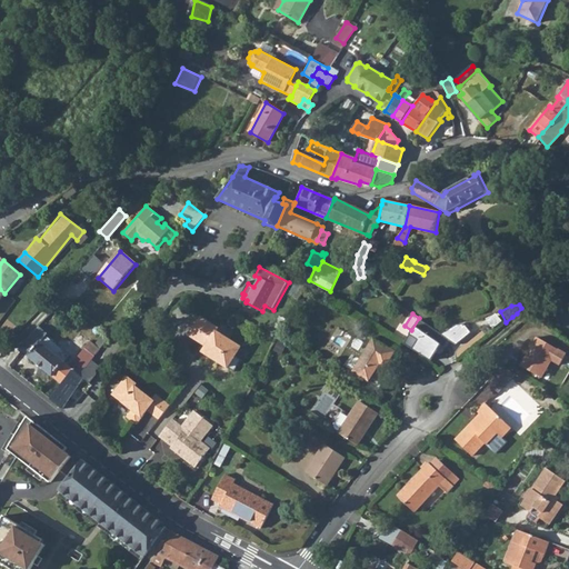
[(207,355),(228,368),(240,347),(216,332),(218,329),(200,318),(189,336),(207,347),(206,348),(207,355)]
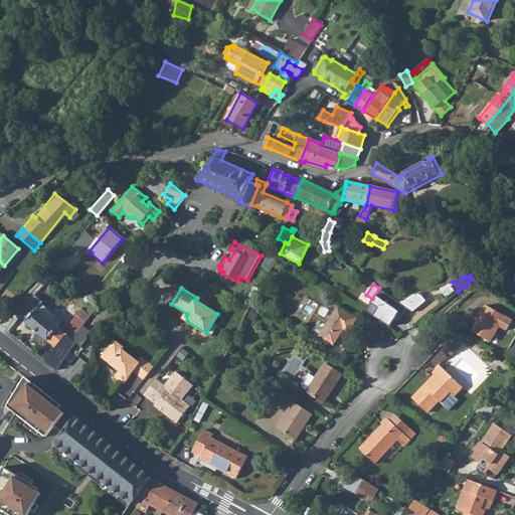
[(379,290),(365,312),(379,322),(387,327),(397,312),(400,314),(404,307),(410,312),(425,301),(419,292),(416,293),(410,294),(397,303),(388,296),(379,290)]
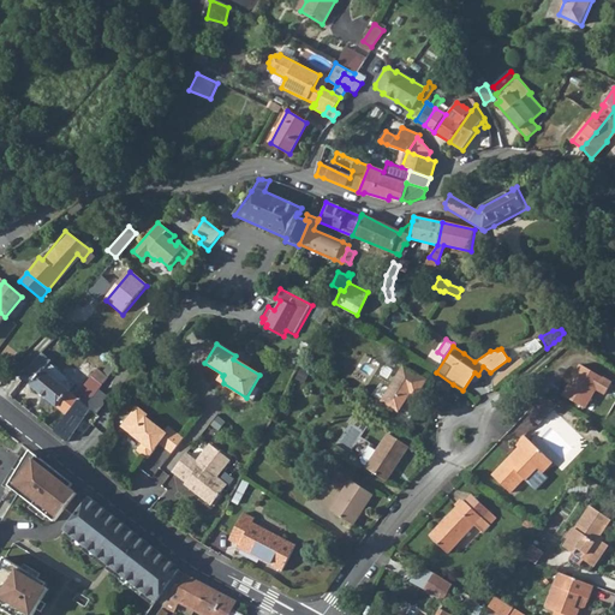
[(610,382),(579,364),(561,394),(584,407),(595,388),(603,394),(610,382)]
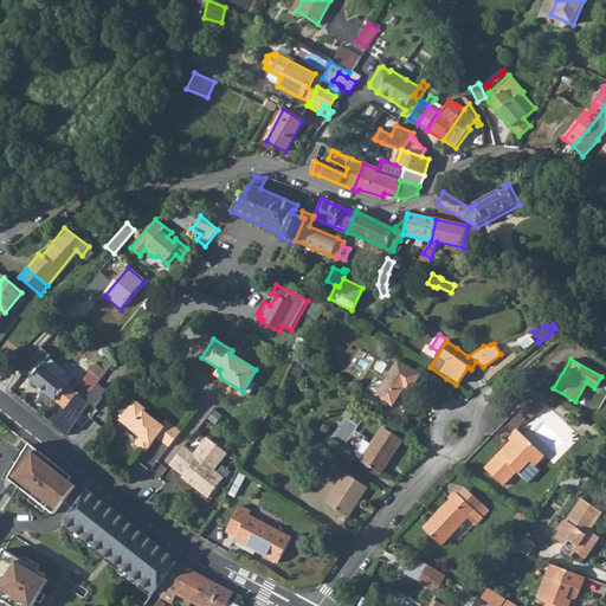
[(43,366),(32,381),(68,408),(79,394),(56,375),(60,368),(49,360),(44,367),(43,366)]
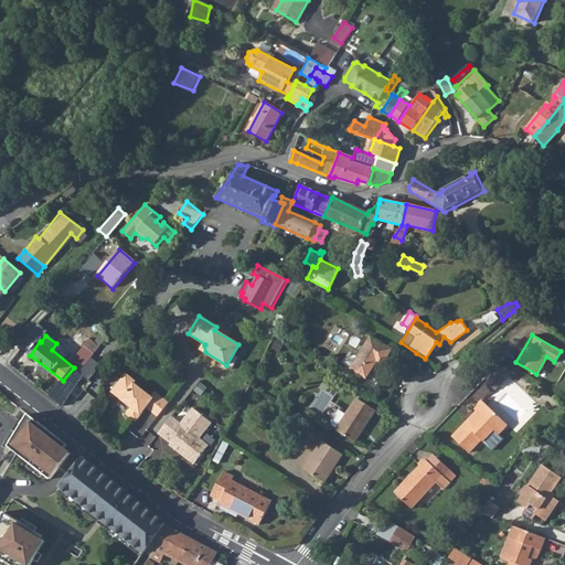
[(371,336),(351,369),(366,379),(375,364),(373,363),(375,360),(383,364),(392,350),(371,336)]
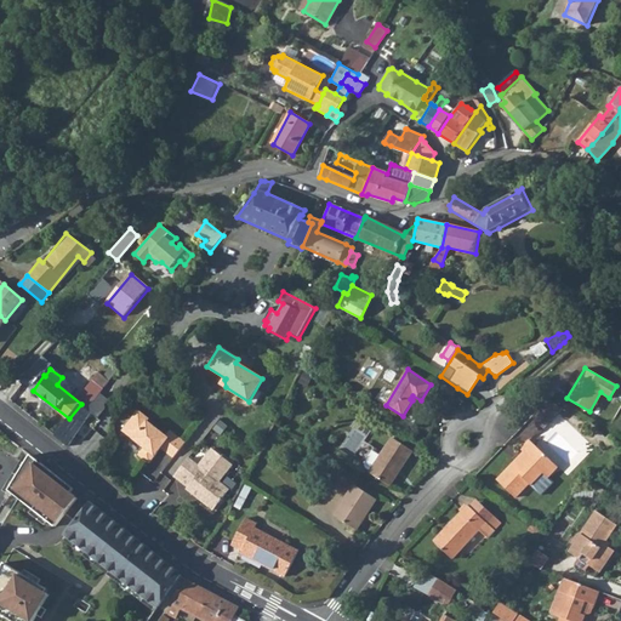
[(16,380),(9,399),(16,405),(28,389),(16,380)]
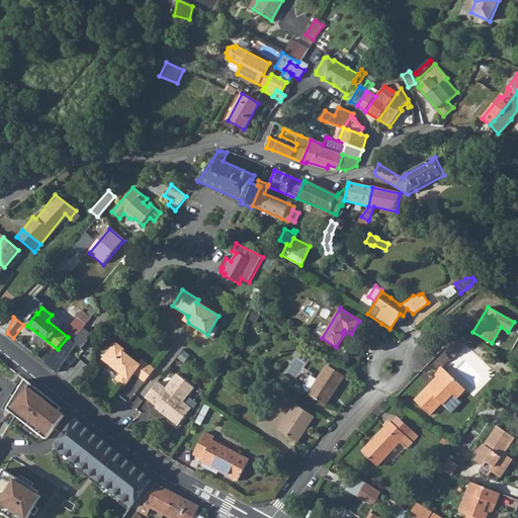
[(58,349),(47,364),(58,372),(78,346),(78,344),(75,342),(68,337),(58,349)]
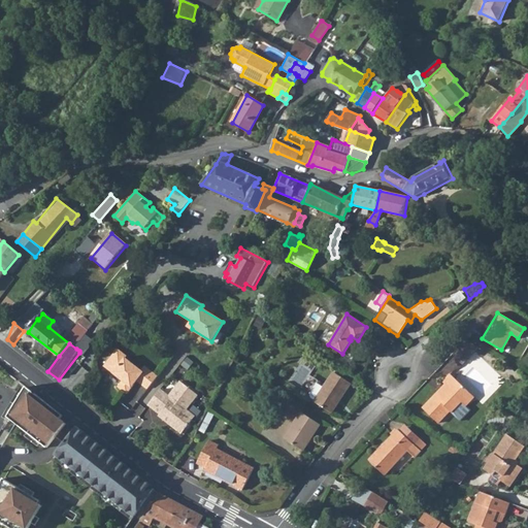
[(147,389),(158,376),(145,366),(142,370),(127,358),(128,356),(119,349),(107,363),(116,370),(113,373),(123,381),(119,387),(127,394),(134,385),(133,384),(136,380),(147,389)]
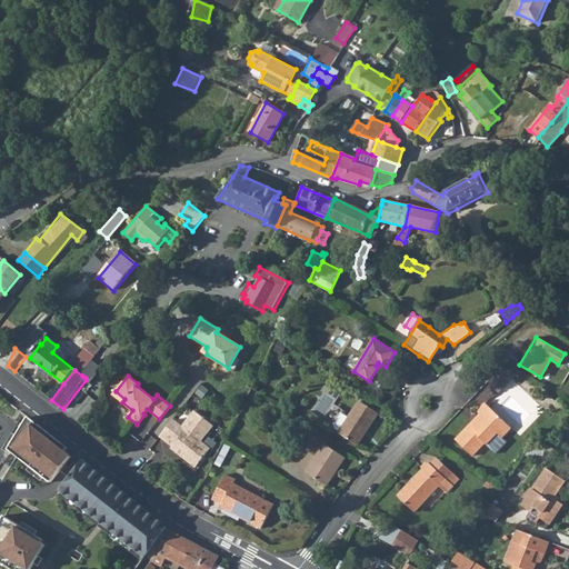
[(125,399),(116,391),(113,395),(122,402),(125,399)]
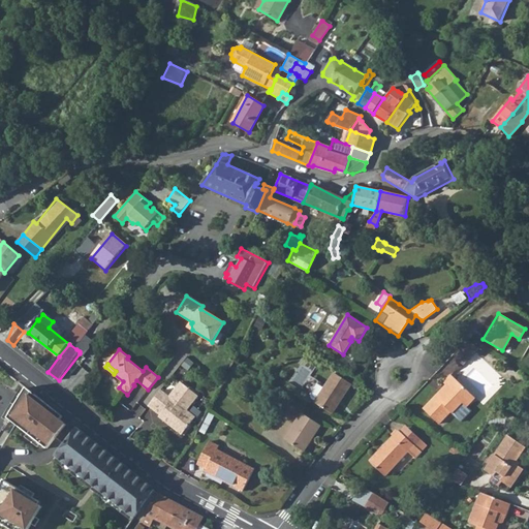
[(333,372),(314,402),(330,412),(339,398),(341,400),(351,383),(333,372)]
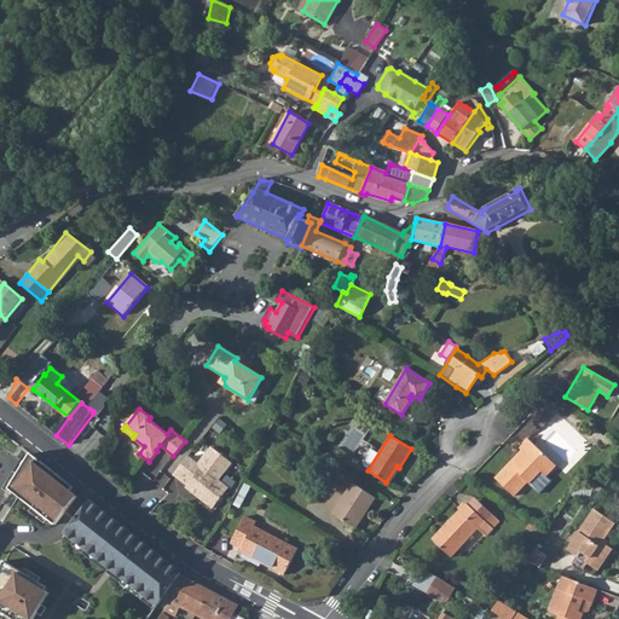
[(526,481),(538,492),(550,480),(545,475),(555,464),(527,439),(518,449),(521,452),(512,463),(510,462),(495,479),(513,496),(526,481)]
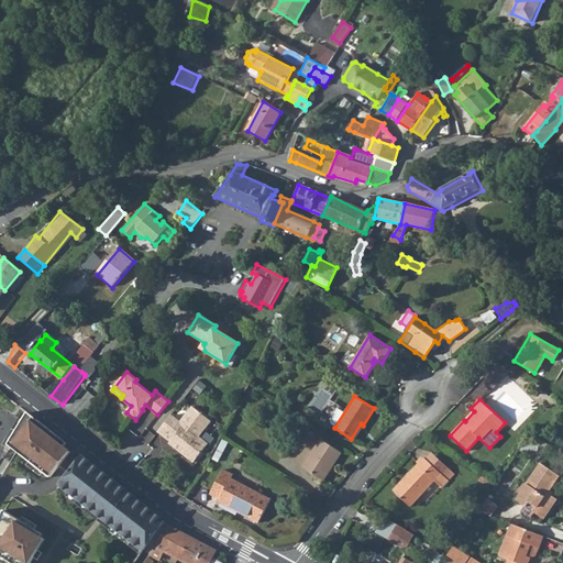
[(172,416),(158,432),(185,453),(183,454),(194,463),(205,449),(205,441),(199,438),(211,421),(194,408),(181,423),(172,416)]
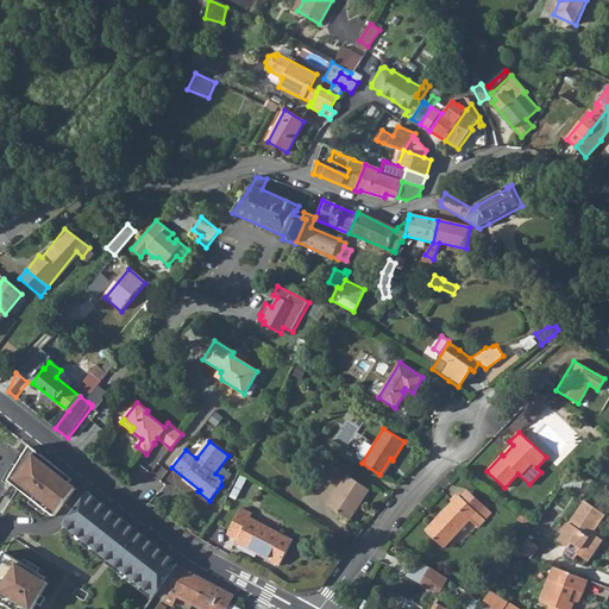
[(24,456),(8,482),(54,516),(76,488),(70,483),(61,476),(63,473),(46,459),(30,446),(24,456)]
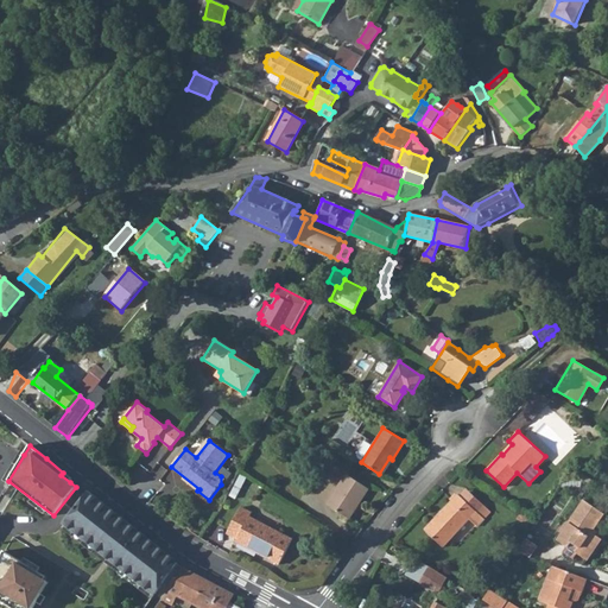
[(73,479),(63,473),(61,475),(70,482),(73,479)]
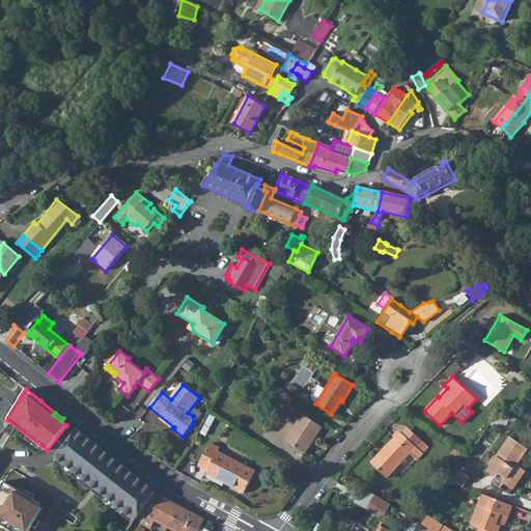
[(303,414),(286,440),(306,453),(323,426),(303,414)]
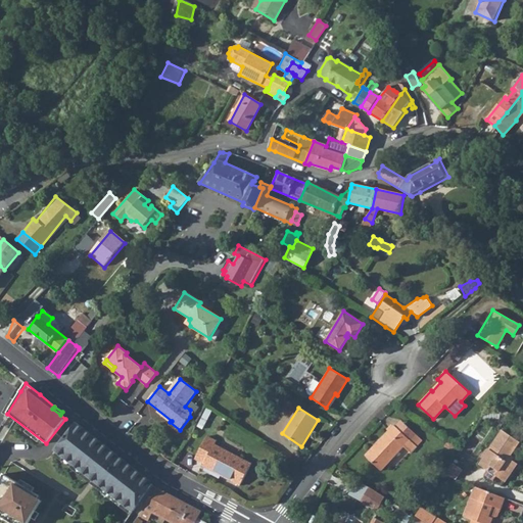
[(77,423),(55,450),(133,512),(152,484),(150,482),(133,468),(77,423)]
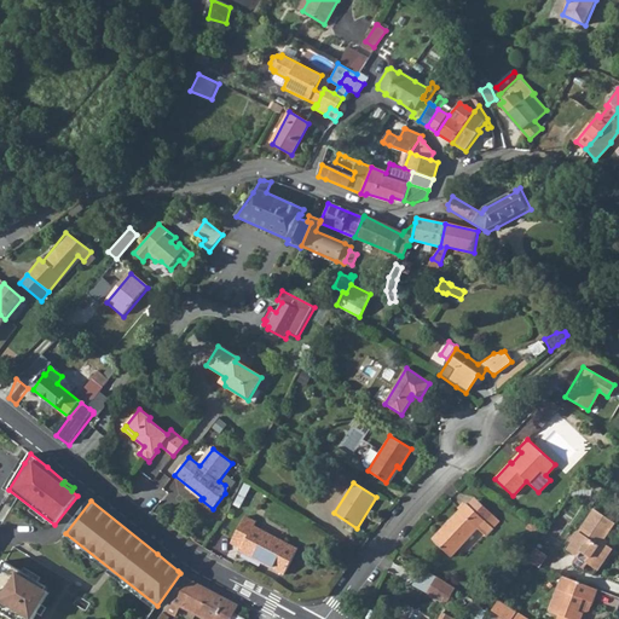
[(474,501),(468,507),(493,530),(498,524),(474,501)]
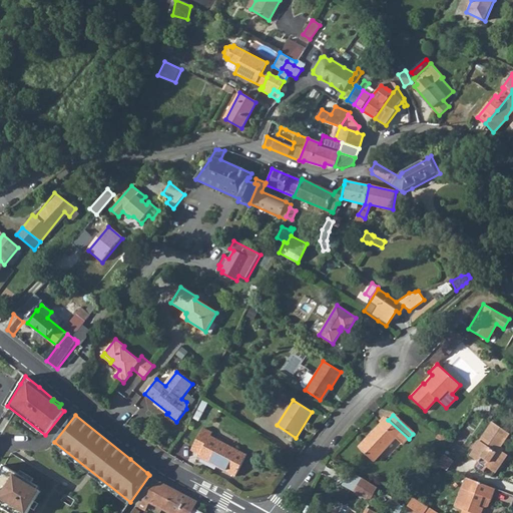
[(409,439),(388,420),(386,418),(358,448),(374,462),(396,438),(403,445),(409,439)]
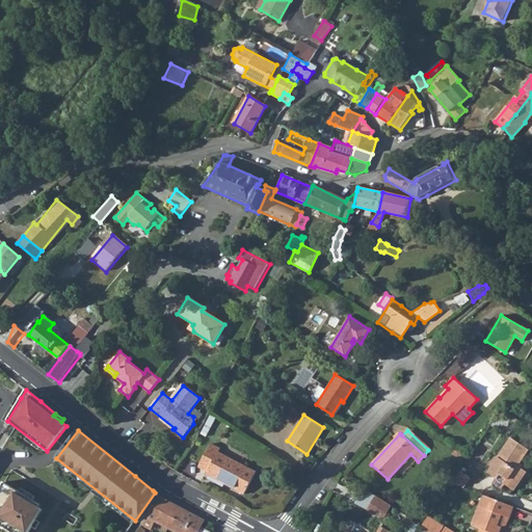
[(495,459),(486,473),(496,479),(498,475),(504,479),(502,483),(511,489),(523,472),(514,466),(525,449),(507,437),(494,458),(495,459)]
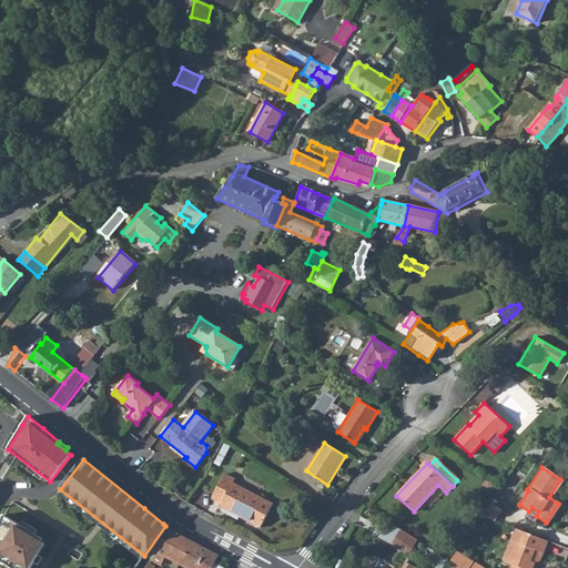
[(224,475),(211,498),(222,504),(221,507),(261,528),(273,506),(233,484),(235,480),(224,475)]
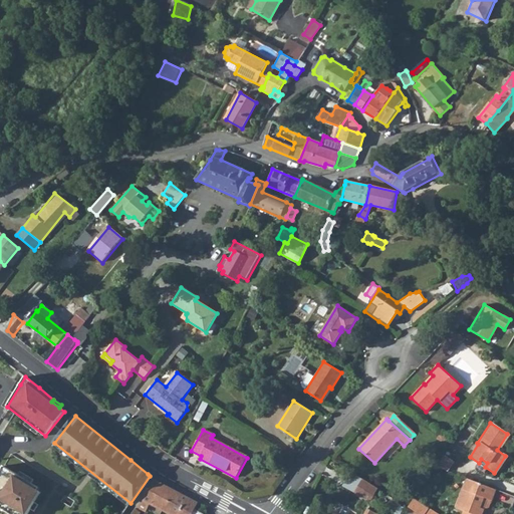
[(40,488),(4,466),(0,473),(0,499),(1,500),(0,501),(0,508),(9,513),(28,513),(31,509),(36,502),(42,492),(39,491),(40,488)]
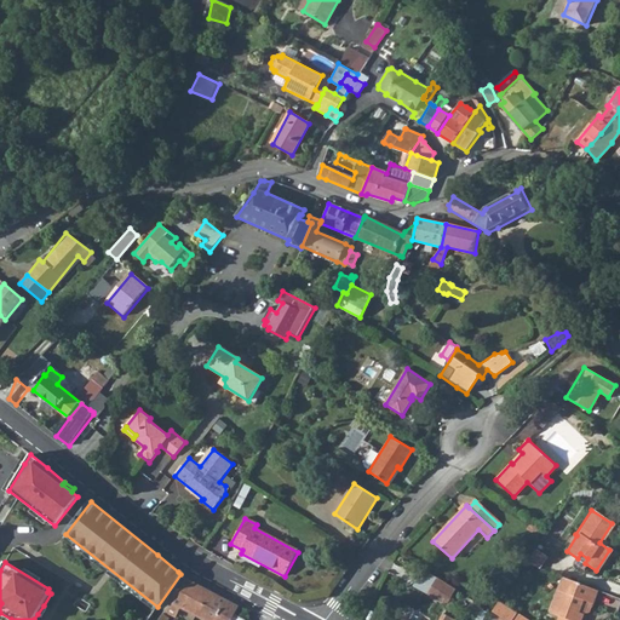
[(455,590),(436,577),(426,593),(447,607),(455,590)]
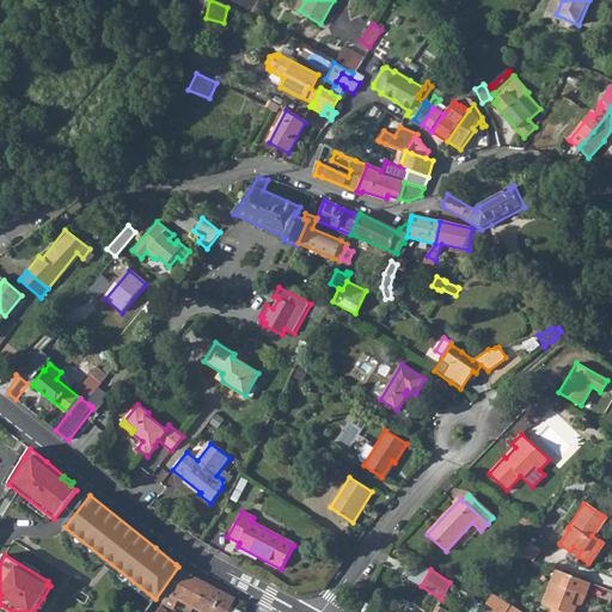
[(589,585),(555,570),(540,605),(550,609),(548,611),(571,611),(574,609),(570,606),(575,595),(582,598),(583,599),(589,585)]
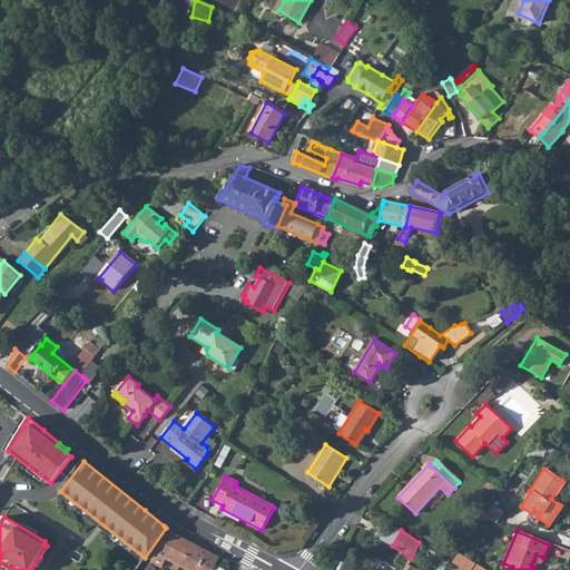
[(172,533),(156,554),(180,567),(195,546),(172,533)]
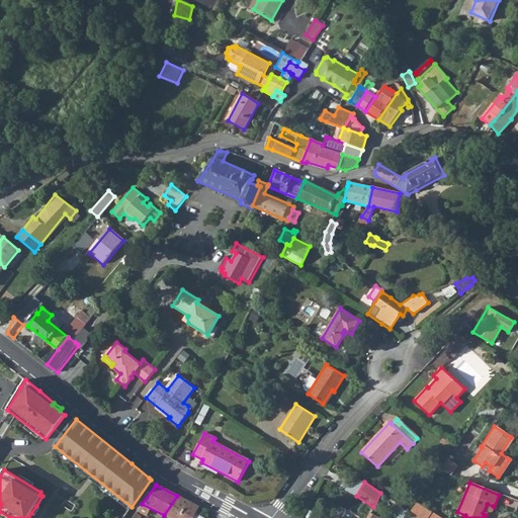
[(177,496),(164,515),(170,517),(191,517),(199,507),(177,496)]
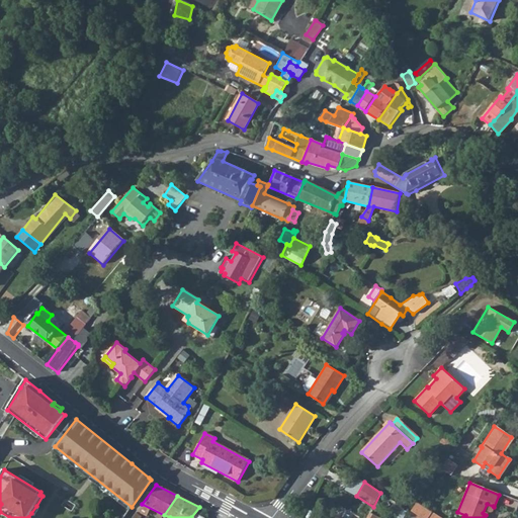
[(417,503),(412,511),(422,517),(428,517),(432,513),(417,503)]
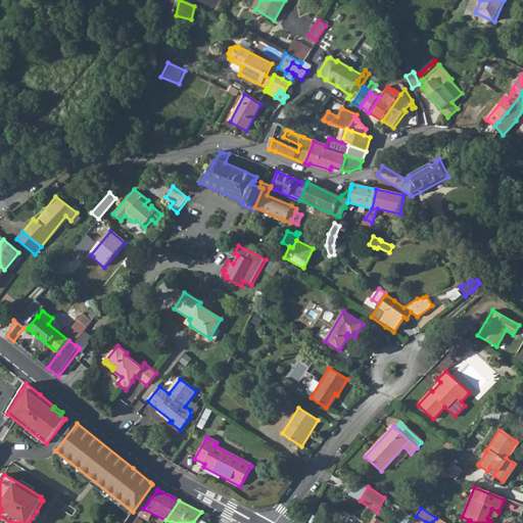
[(497,511),(491,509),(487,518),(490,520),(494,518),(497,511)]
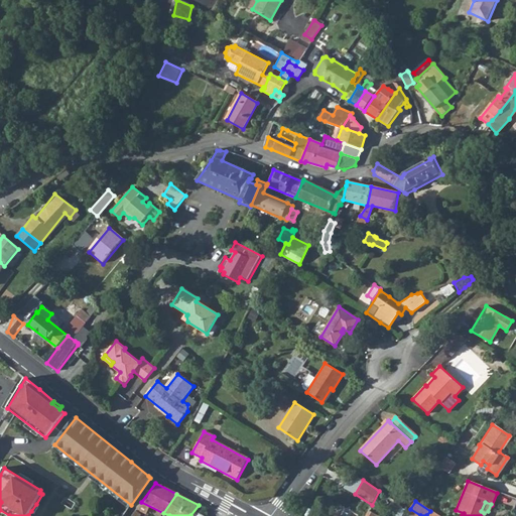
[(39,507),(36,504),(31,511),(35,514),(39,507)]
